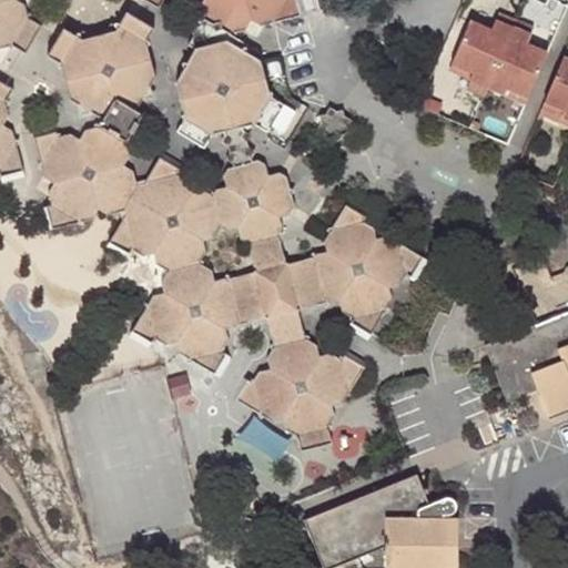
[(212,134),(253,124),(269,133),(273,125),(284,104),(270,95),(261,60),(236,46),(239,41),(252,21),(261,27),(306,14),(302,0),(0,0),(0,49),(13,46),(26,52),(42,26),(29,18),(24,2),(20,0),(145,0),(159,8),(163,0),(203,0),(201,4),(204,17),(189,44),(195,49),(176,81),(185,118),(178,131),(204,148),(212,134)]
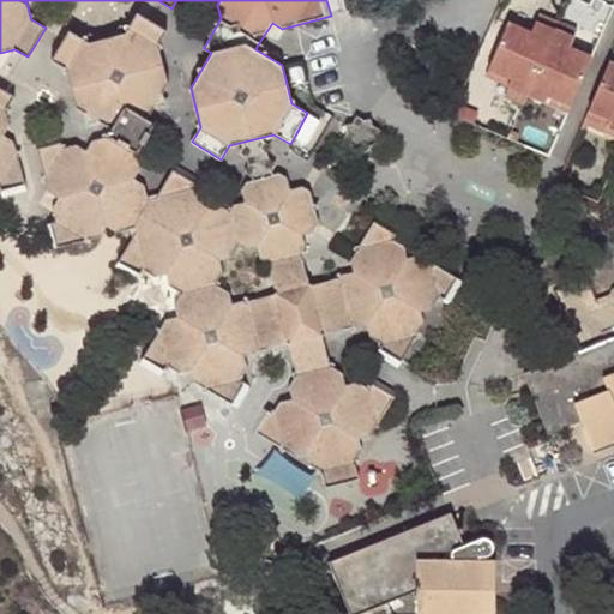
[(124,32),(89,42),(70,30),(52,60),(66,68),(77,108),(84,112),(98,120),(112,128),(108,134),(92,139),(85,149),(76,143),(62,148),(59,136),(35,142),(48,190),(58,197),(52,206),(56,221),(44,224),(52,248),(101,236),(107,226),(116,232),(134,228),(136,233),(115,266),(137,280),(143,270),(155,277),(166,275),(169,286),(181,293),(174,305),(176,315),(166,319),(139,362),(161,375),(168,365),(179,373),(191,369),(193,381),(238,407),(251,385),(241,379),(248,367),(245,357),(256,355),(257,353),(290,344),(296,371),(288,386),(292,398),(281,401),(272,411),(264,407),(251,428),(296,455),(306,452),(308,462),(323,470),(326,487),(360,479),(355,461),(363,449),(360,438),(371,435),(397,392),(375,378),(369,387),(357,380),(347,384),(343,372),(330,363),(323,336),(366,325),(369,336),(383,344),(377,354),(398,367),(425,323),(422,312),(433,308),(440,298),(449,302),(463,281),(419,254),(408,257),(405,246),(393,239),(398,230),(377,217),(350,260),(354,271),(342,275),(339,277),(311,284),(301,252),(306,245),(304,234),(313,232),(319,222),(312,192),(302,186),(292,190),(288,178),(280,173),(245,181),(241,188),(245,200),(232,204),(228,209),(218,203),(206,206),(203,194),(192,187),(198,176),(176,163),(156,199),(149,200),(145,184),(136,178),(140,168),(138,152),(154,124),(148,119),(154,107),(162,104),(164,102),(162,92),(168,84),(158,44),(167,31),(137,12),(124,32)]
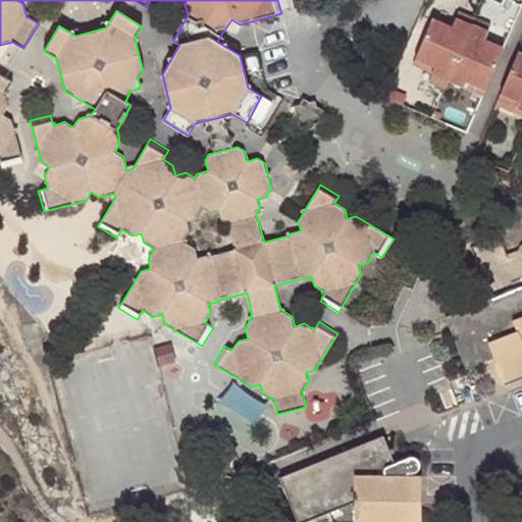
[(431,72),(449,80),(475,19),(459,12),(453,27),(433,18),(416,58),(434,66),(431,72)]
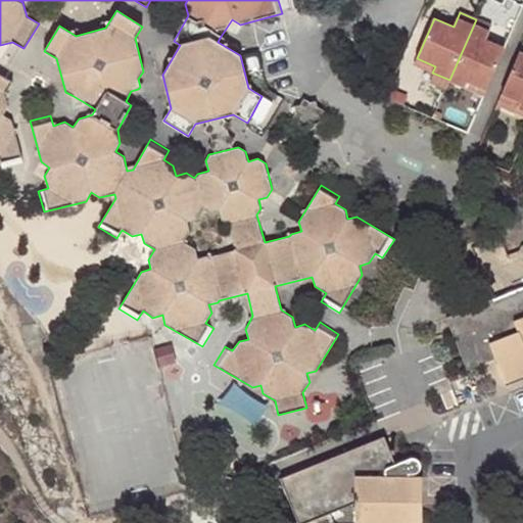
[(449,80),(466,87),(468,81),(487,90),(505,49),(485,40),(491,26),(476,19),(449,80)]
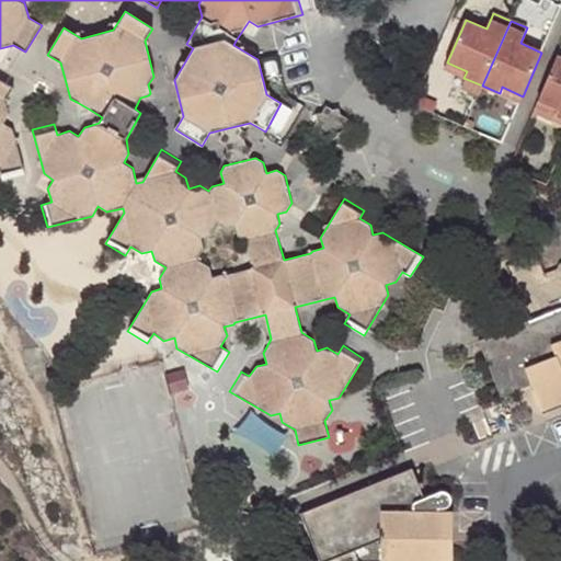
[(559,110),(557,116),(560,117),(560,58),(558,58),(539,101),(559,110)]
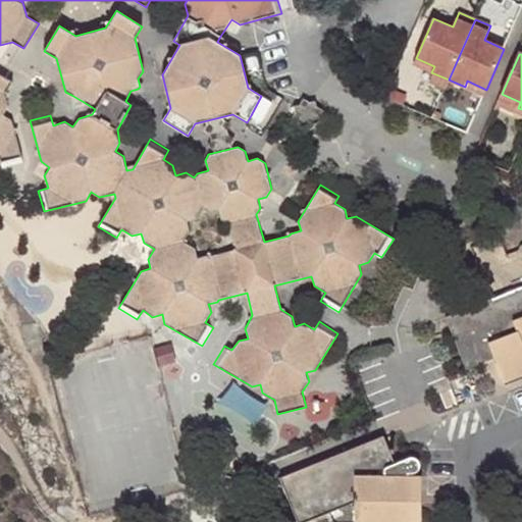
[(434,66),(416,58),(413,64),(431,72),(434,66)]
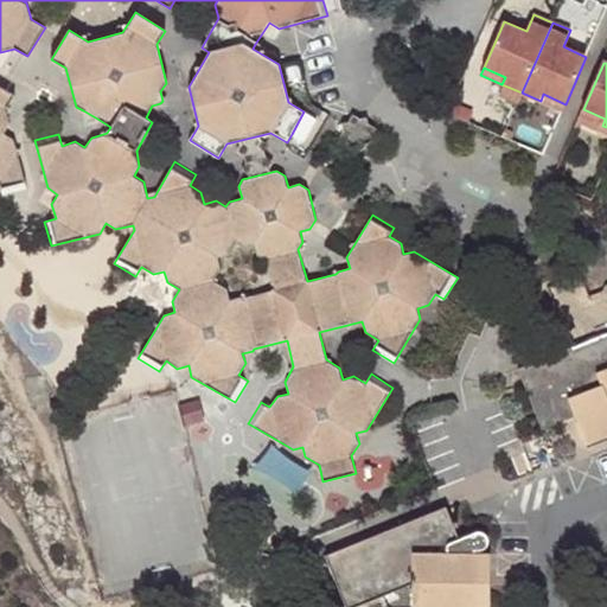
[(522,93),(502,84),(494,101),(515,109),(522,93)]
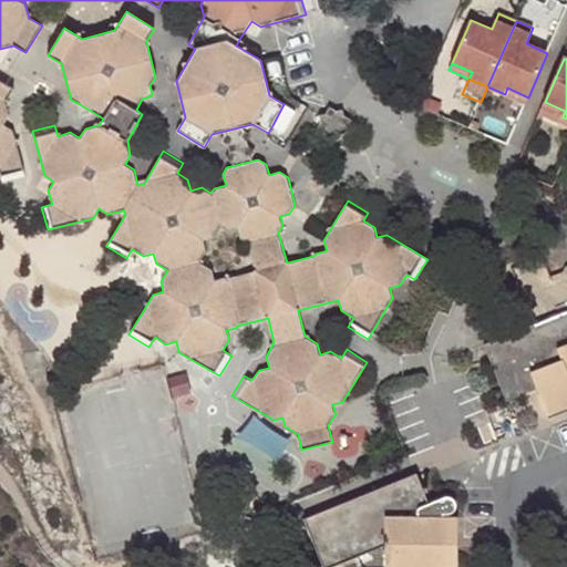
[(0,174),(2,179),(23,174),(12,129),(3,123),(9,115),(6,102),(13,89),(0,80),(0,174)]
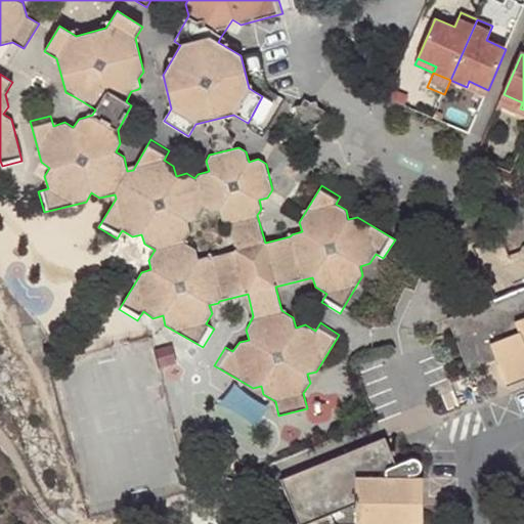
[(469,81),(467,87),(486,96),(488,90),(469,81)]
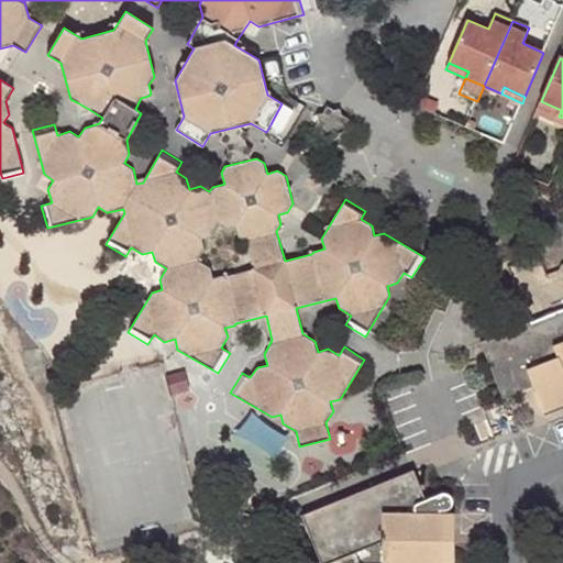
[(539,108),(559,117),(561,110),(541,101),(539,108)]
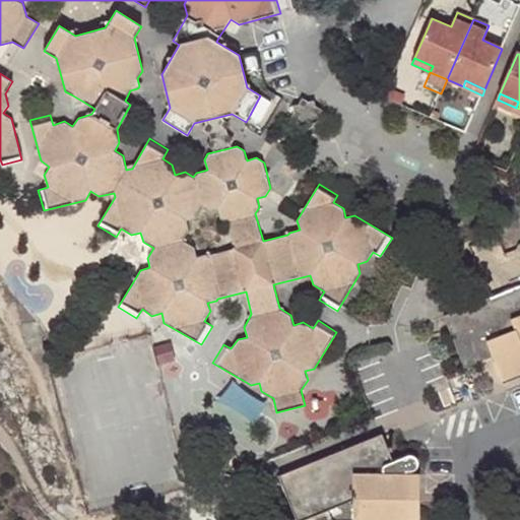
[(272,102),(260,95),(250,115),(261,122),(272,102)]
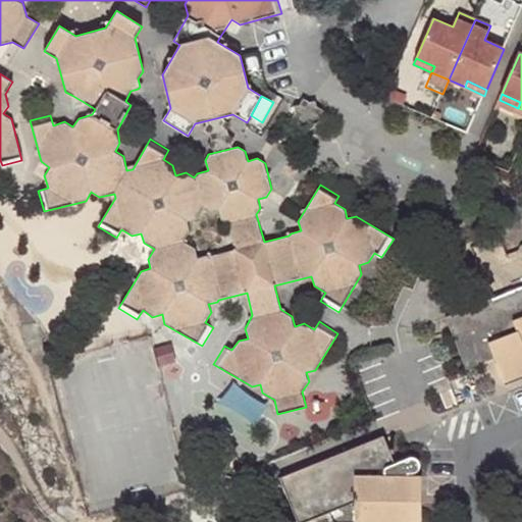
[(521,286),(474,306),(493,358),(502,376),(521,368),(521,286)]
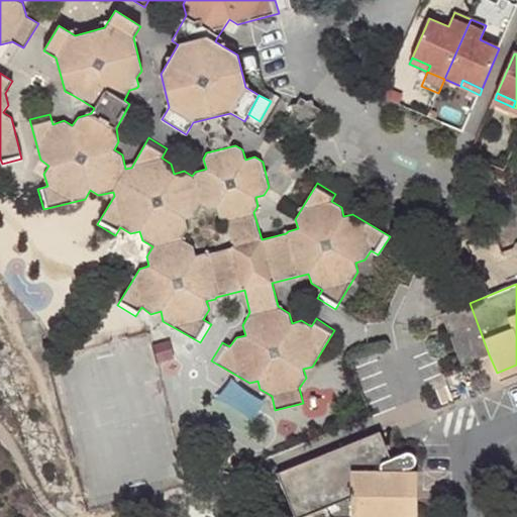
[(461,366),(489,354),(470,303),(440,314),(461,366)]
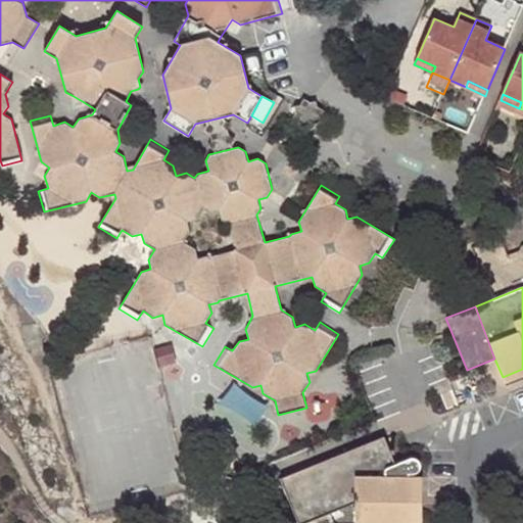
[(506,386),(522,378),(522,369),(503,377),(506,386)]
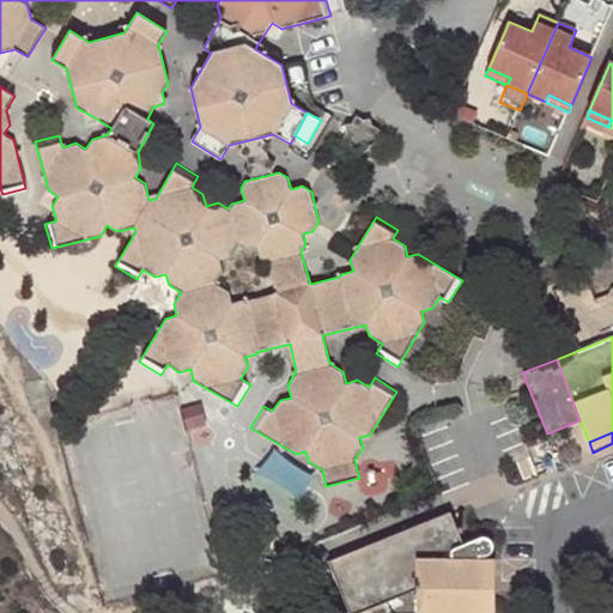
[(307,491),(317,469),(274,448),(263,471),(307,491)]
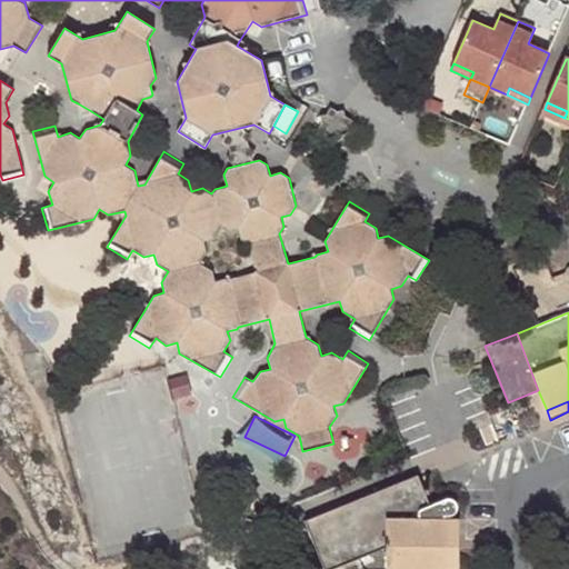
[(337,568),(387,550),(387,568),(449,568),(449,520),(446,520),(437,520),(432,508),(419,477),(306,523),(325,568),(337,568)]
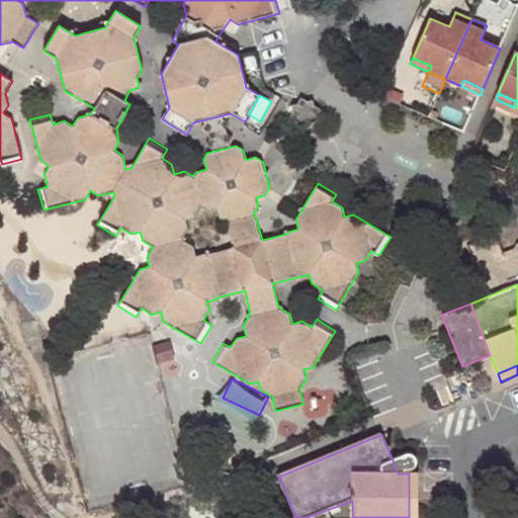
[(398,473),(406,473),(406,470),(412,470),(413,470),(414,469),(415,467),(416,466),(417,464),(417,462),(416,460),(415,459),(414,457),(412,456),(411,456),(409,456),(394,462),(398,473)]
